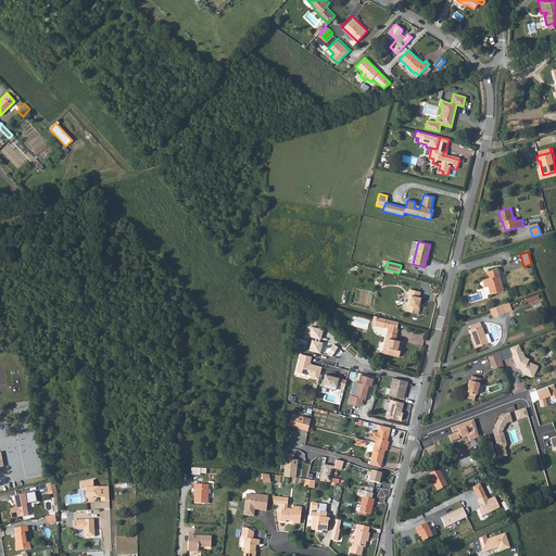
[(489,278),(482,280),(484,287),(489,286),(491,294),(504,290),(497,268),(489,270),(492,277),(491,278),(489,278)]
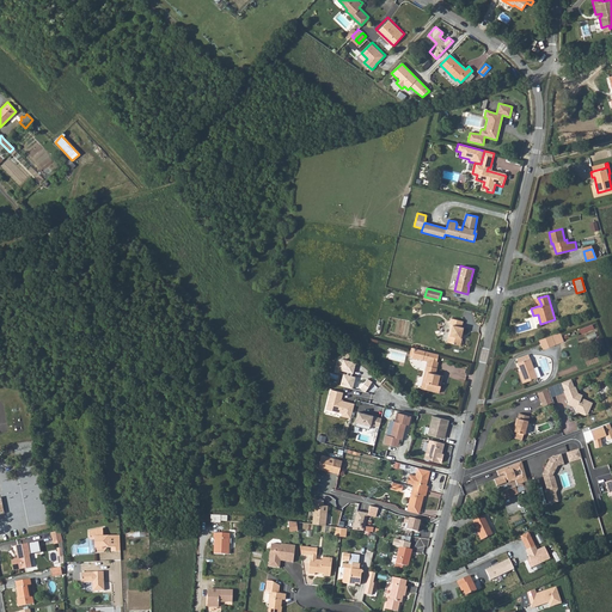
[(460,328),(463,322),(450,318),(448,324),(451,325),(446,342),(459,346),(461,338),(460,338),(463,328),(460,328)]
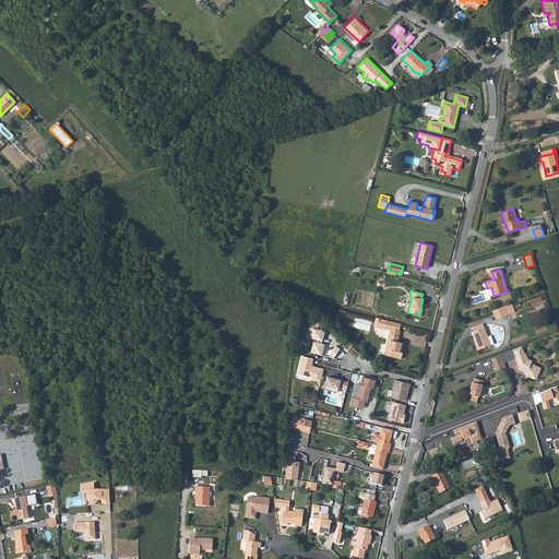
[(514,311),(511,304),(503,306),(507,314),(514,311)]
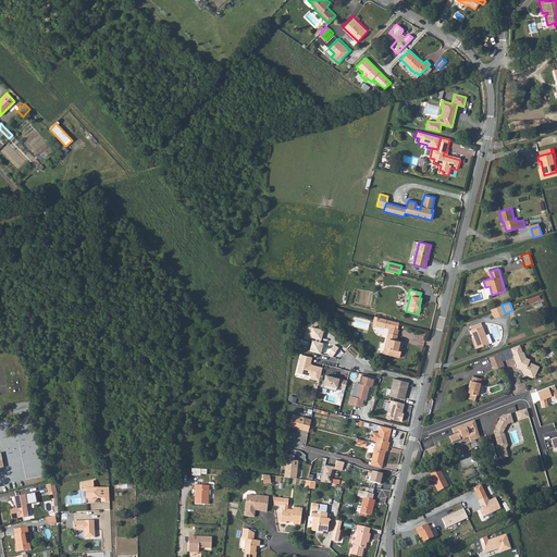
[(505,313),(502,305),(491,309),(494,319),(505,313)]
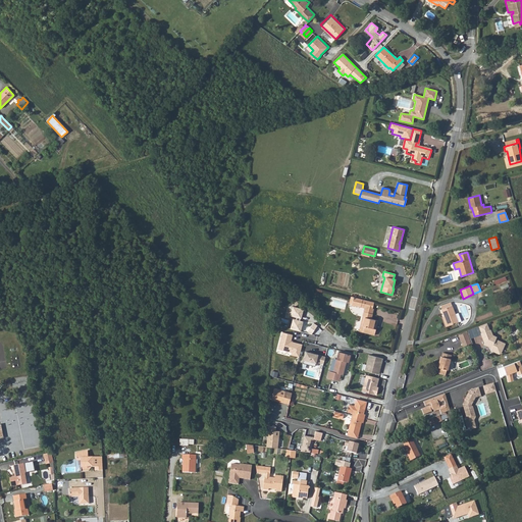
[(373,302),(353,297),(351,304),(351,306),(354,307),(355,306),(364,309),(361,321),(363,322),(362,326),(364,326),(362,332),(374,335),(377,320),(371,319),(373,309),(372,309),(373,302)]
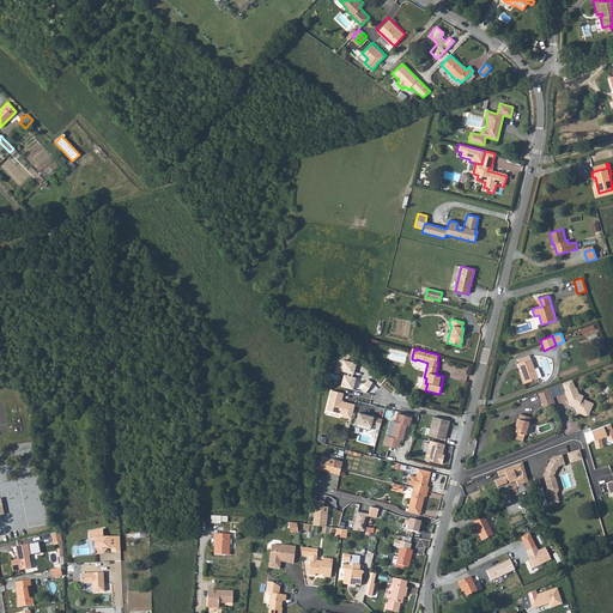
[(529,356),(519,359),(520,363),(519,363),(522,371),(526,382),(541,376),(538,368),(534,369),(529,356)]
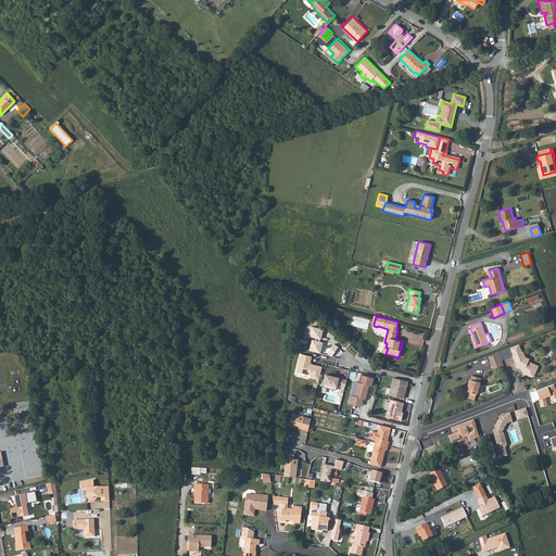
[(312,327),(310,338),(321,340),(324,330),(312,327)]
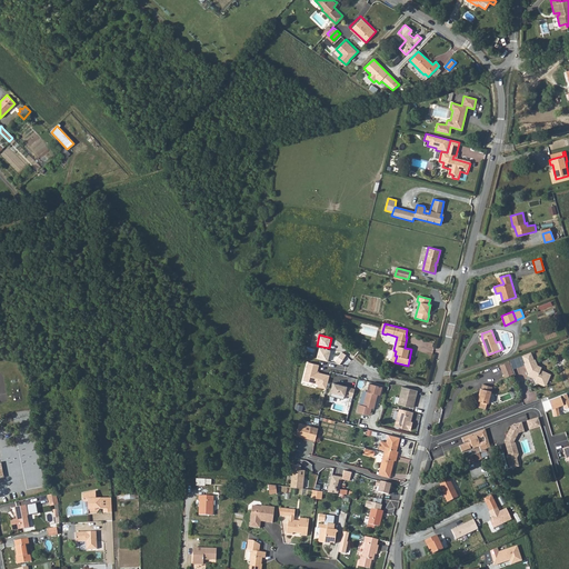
[(319,348),(317,359),(328,362),(331,351),(319,348)]
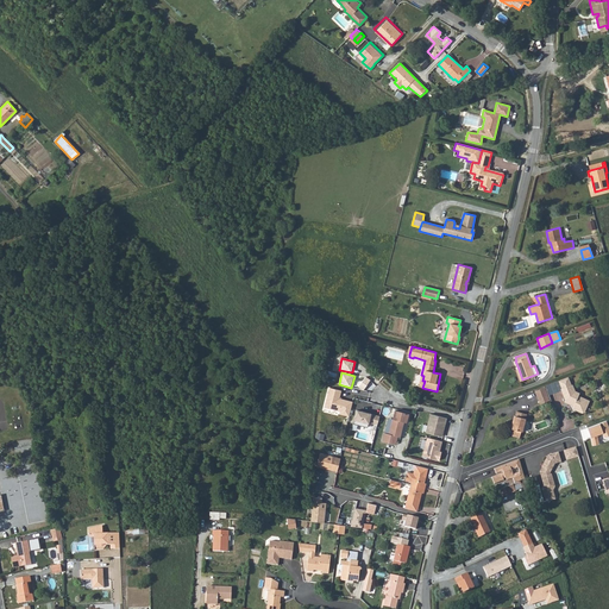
[(569,376),(559,381),(562,388),(563,394),(565,394),(566,397),(565,400),(565,401),(573,406),(572,408),(582,413),(584,412),(590,401),(579,395),(577,391),(576,390),(572,384),(569,376)]
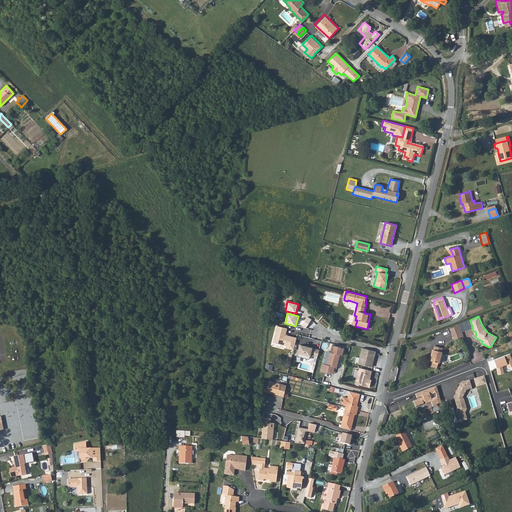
[(312,320),(308,317),(301,325),(306,328),(312,320)]
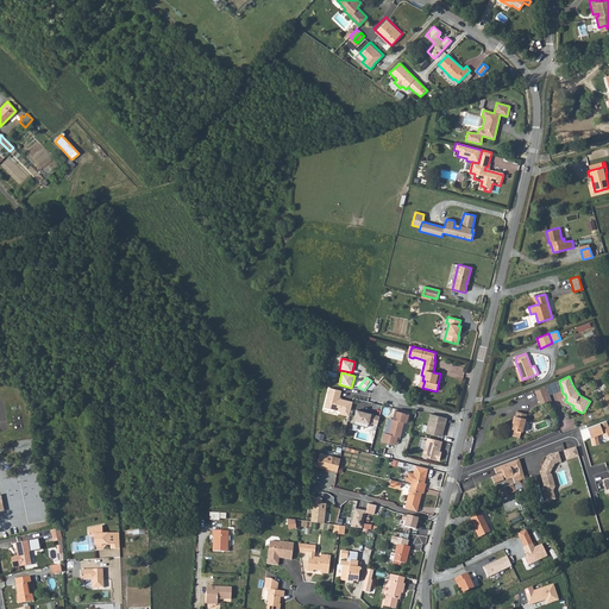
[(534,391),(537,400),(547,396),(544,387),(534,391)]
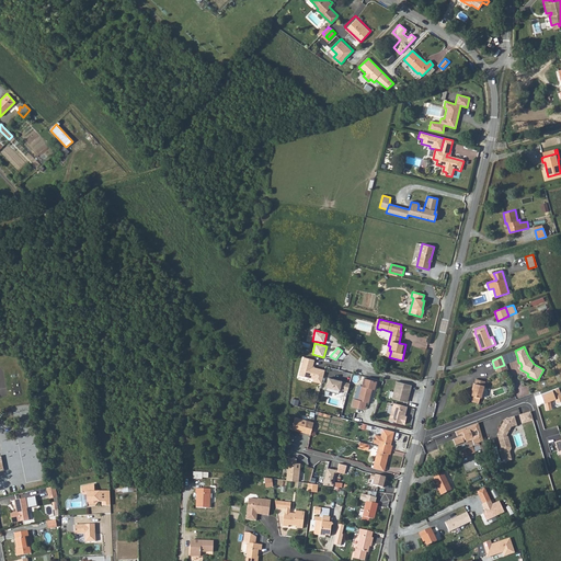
[(304,357),(299,376),(313,379),(312,382),(322,385),(324,370),(312,368),(315,361),(304,357)]
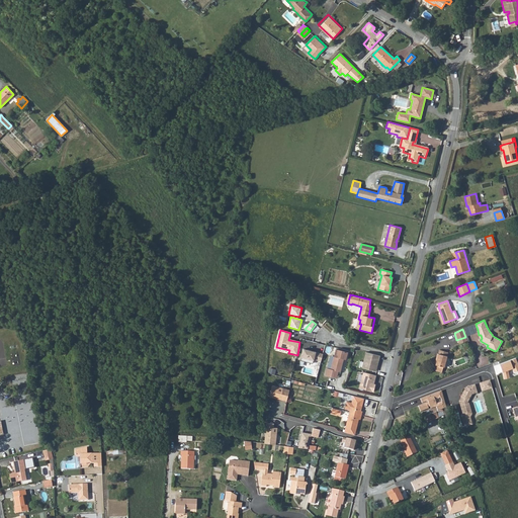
[(345,359),(347,352),(342,350),(336,349),(330,369),(327,368),(325,375),(333,377),(334,370),(338,371),(340,371),(343,359),(345,359)]
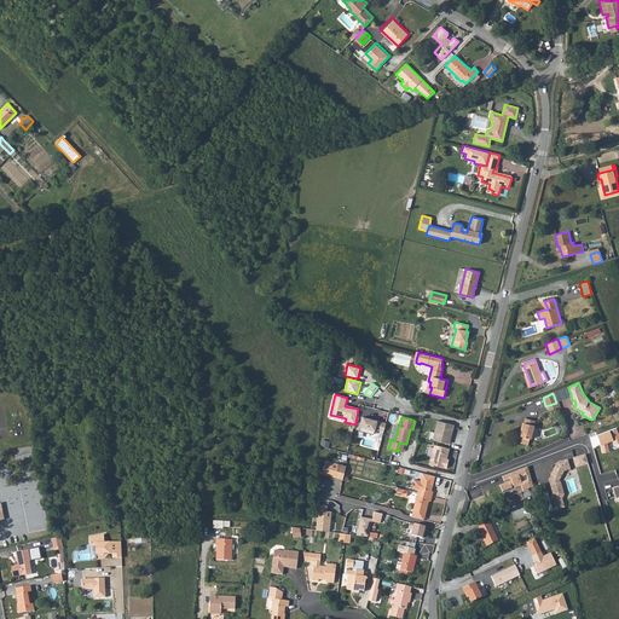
[(363,418),(360,432),(374,435),(375,431),(383,433),(386,423),(363,418)]
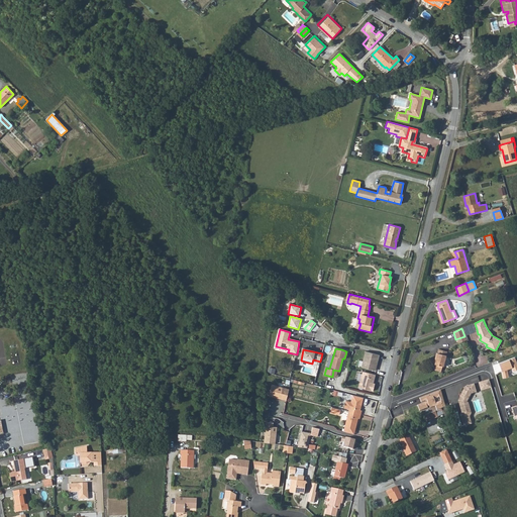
[(435,357),(433,364),(434,364),(432,370),(439,372),(441,366),(442,367),(446,351),(437,349),(436,353),(435,352),(434,357),(435,357)]
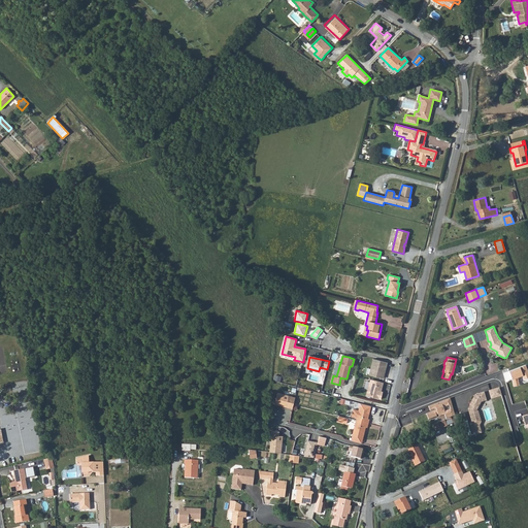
[(388,363),(373,359),(369,375),(384,380),(388,363)]
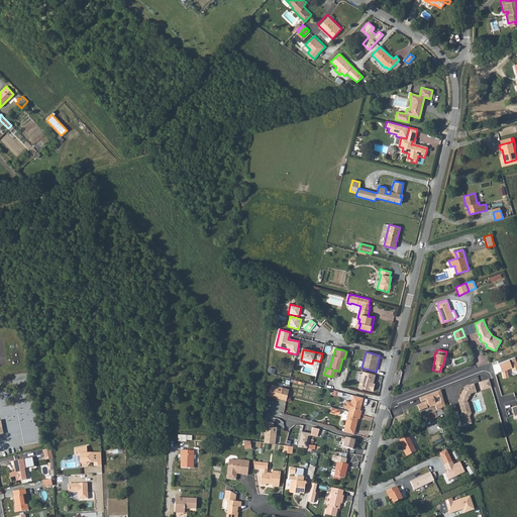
[(502,371),(503,378),(509,377),(507,369),(512,368),(514,372),(516,370),(516,363),(515,357),(499,363),(502,371)]
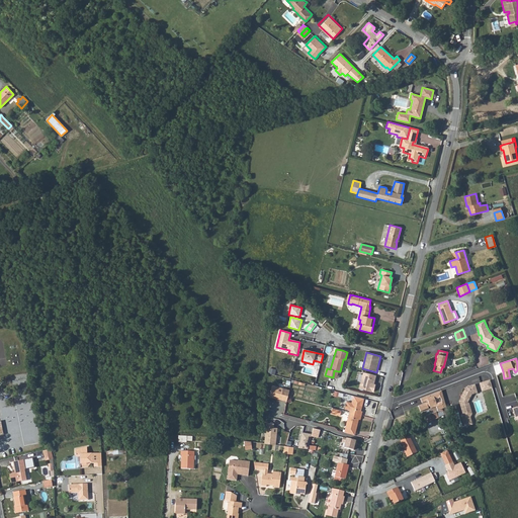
[(363,372),(359,389),(373,393),(375,385),(374,384),(376,376),(363,372)]
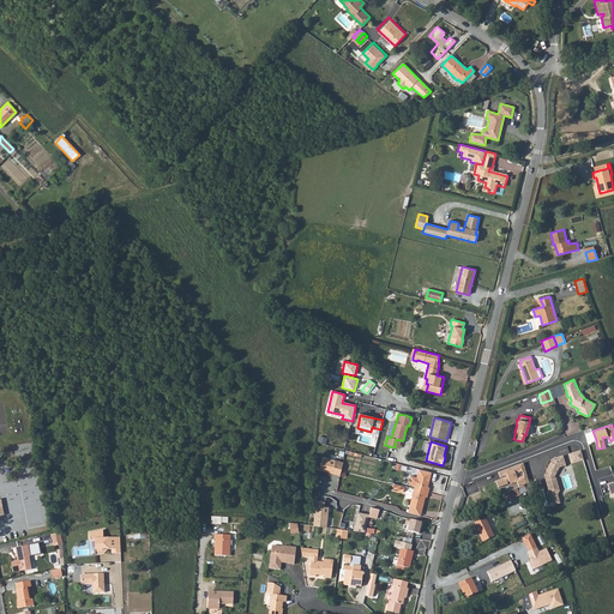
[(584,459),(582,450),(570,453),(572,463),(584,459)]
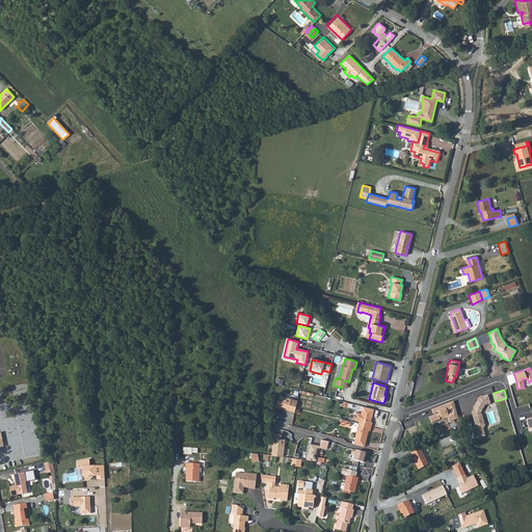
[(473,426),(477,437),(483,435),(481,428),(484,422),(482,414),(481,414),(481,413),(485,403),(490,402),(488,394),(479,397),(474,406),(474,407),(476,408),(474,411),(477,421),(475,423),(473,426)]
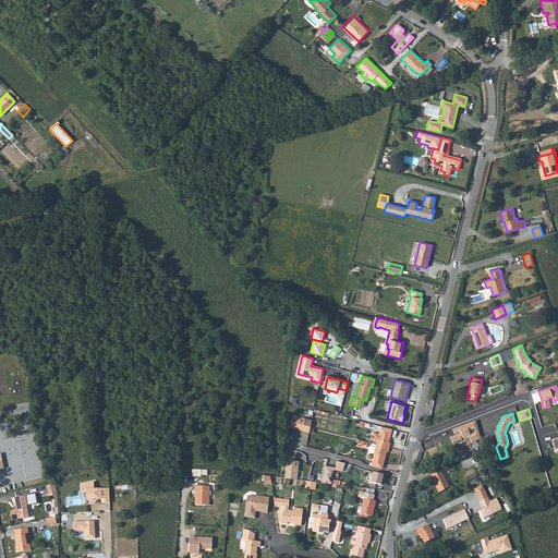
[(293,415),(291,427),(310,432),(313,420),(293,415)]
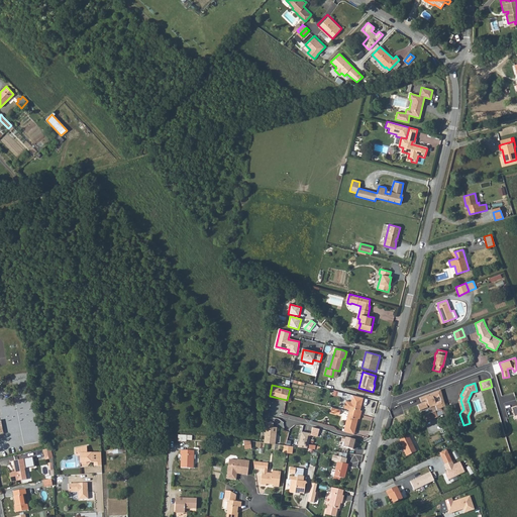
[(418,405),(420,410),(429,407),(430,408),(435,406),(437,410),(446,406),(441,390),(419,398),(422,403),(418,405)]
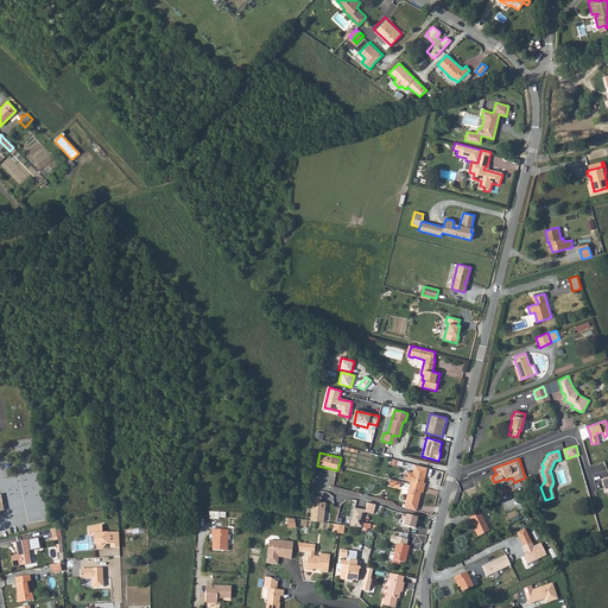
[(423,482),(426,468),(415,464),(412,473),(407,472),(405,480),(410,481),(410,483),(424,487),(425,482),(423,482)]
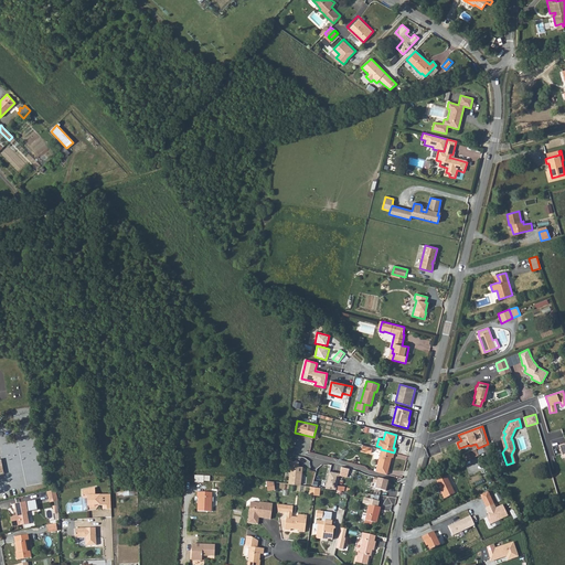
[(381,449),(376,468),(387,470),(391,457),(393,457),(394,452),(381,449)]
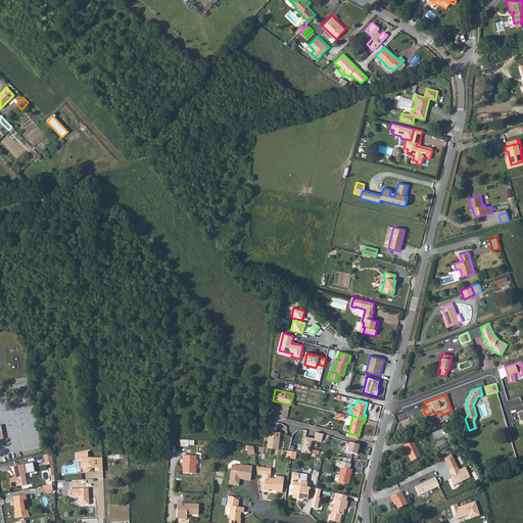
[(440,416),(428,421),(431,426),(442,421),(440,416)]
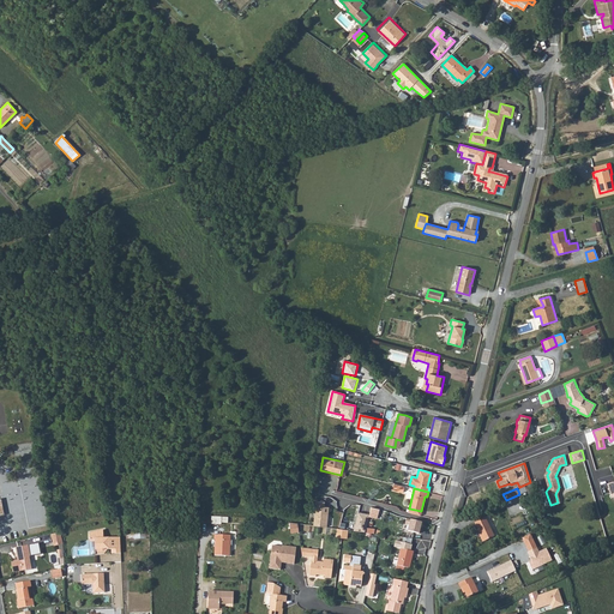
[(329,509),(315,506),(313,525),(326,528),(329,509)]
